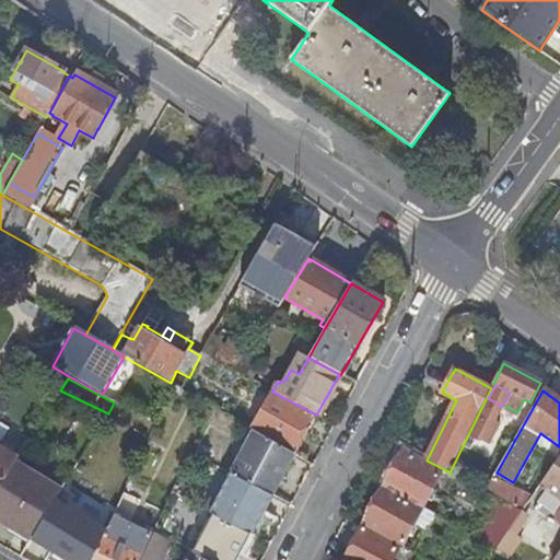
[(252,430),(254,431),(289,452),(312,412),(272,392),(252,430)]
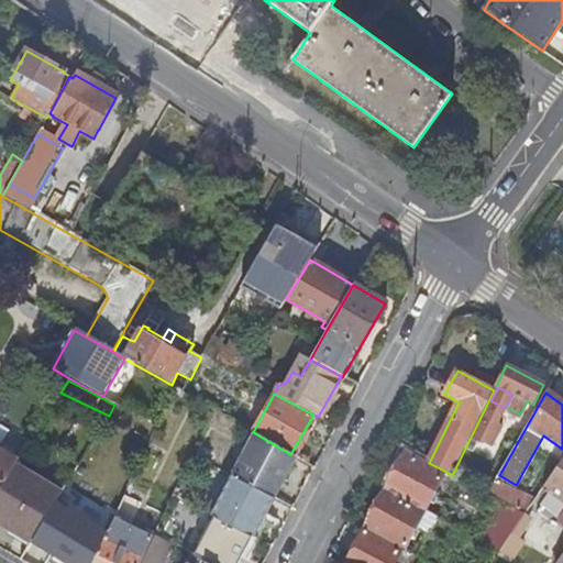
[(255,433),(232,476),(274,498),(295,457),(290,454),(255,433)]
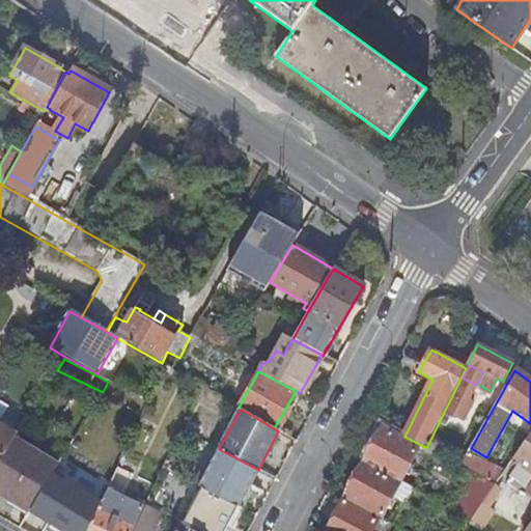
[(0,463),(15,440),(19,432),(0,421),(0,463)]
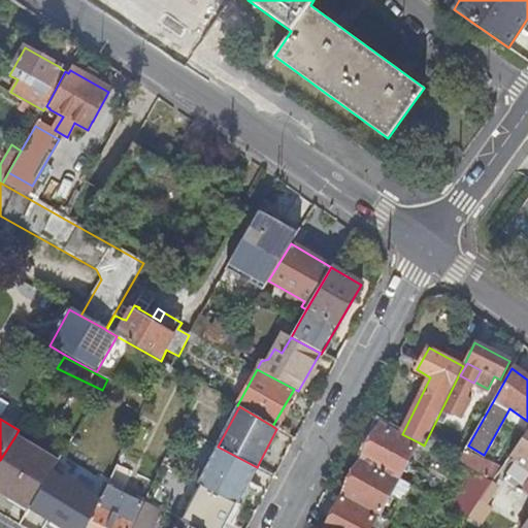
[(382,423),(363,460),(399,480),(419,442),(402,434),(382,423)]
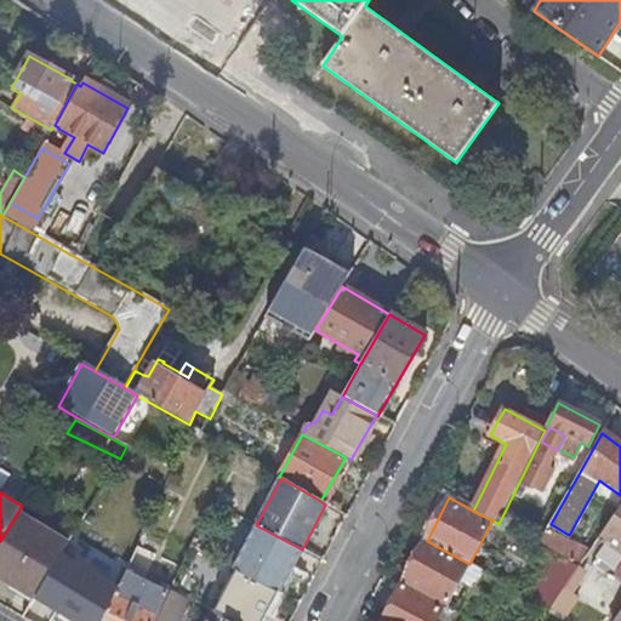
[(620,506),(599,539),(620,553),(620,506)]
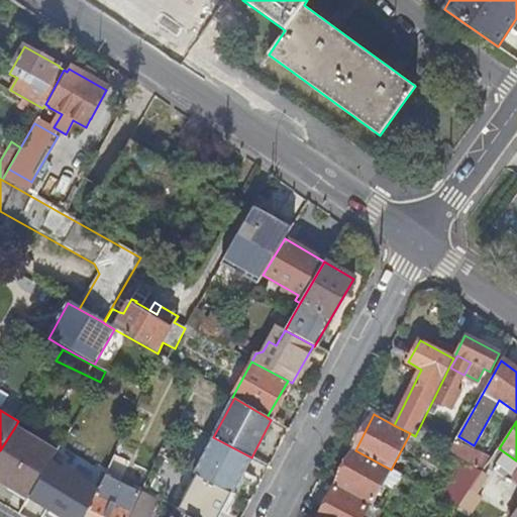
[(0,481),(29,499),(30,499),(53,462),(58,454),(14,428),(0,450),(0,481)]
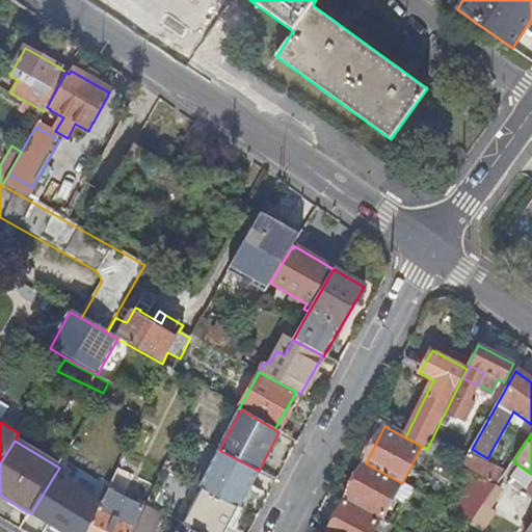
[(219,450),(200,487),(239,508),(258,472),(259,471),(219,450)]
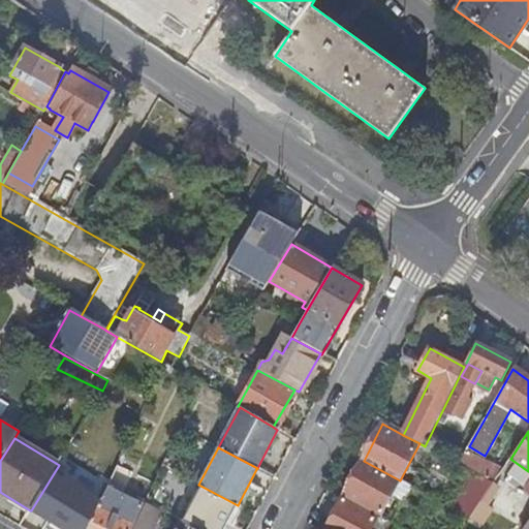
[(459,465),(477,474),(483,477),(490,464),(485,461),(483,464),(465,454),(459,465)]
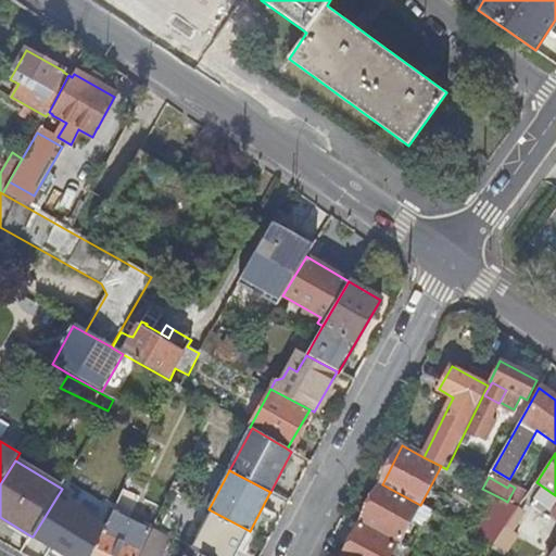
[(124,491),(139,498),(144,488),(128,480),(124,491)]
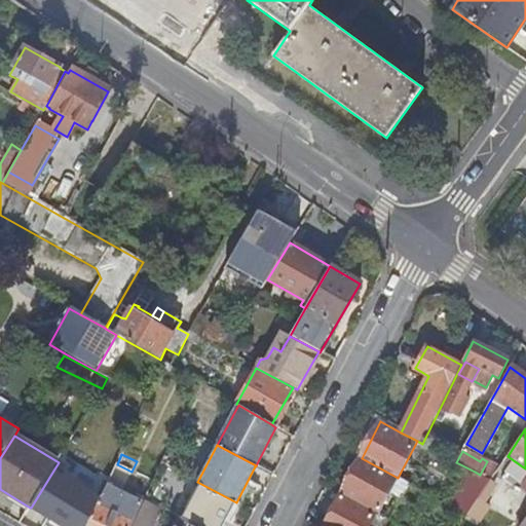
[(398,478),(362,458),(342,494),(375,513),(378,514),(398,478)]
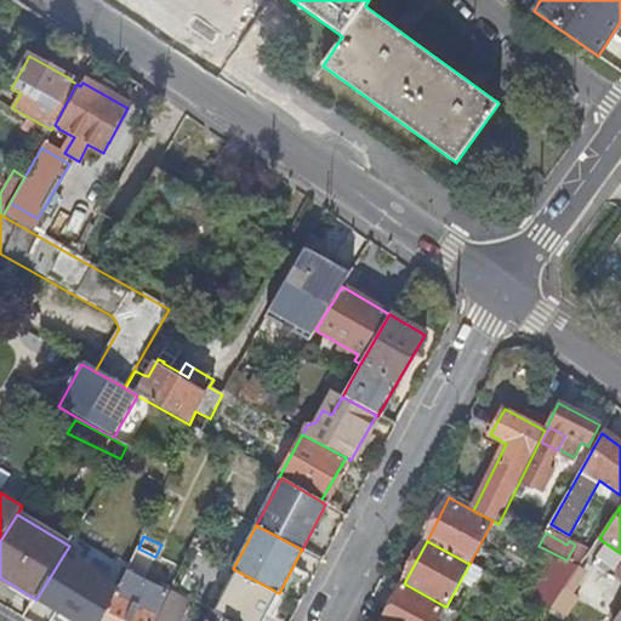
[(198,550),(191,546),(170,590),(188,599),(191,600),(211,557),(198,550)]
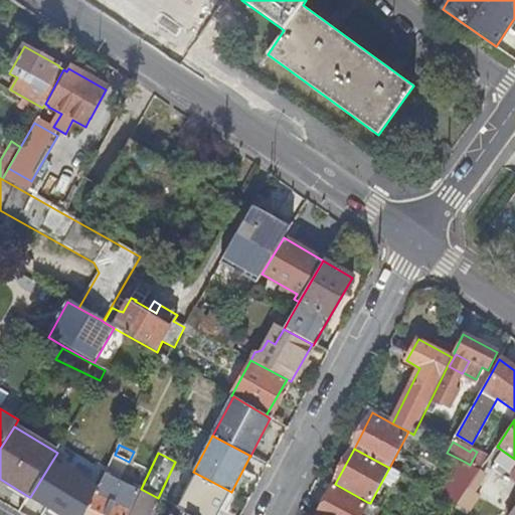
[(128,514),(139,493),(119,483),(129,462),(115,455),(103,478),(98,489),(84,514),(128,514)]
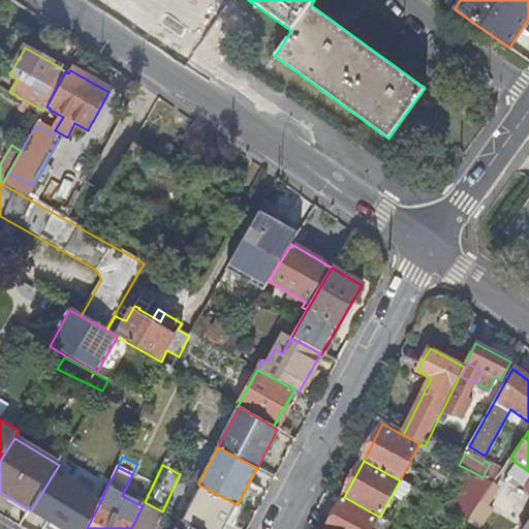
[(87,528),(100,502),(54,473),(31,510),(61,528),(87,528)]
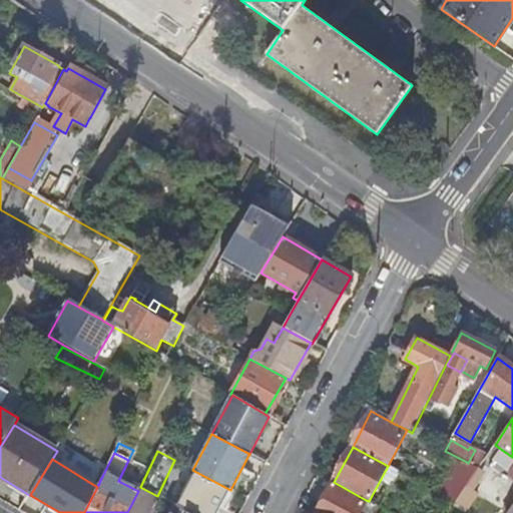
[(463,460),(440,494),(455,502),(478,469),(468,463),(463,460)]
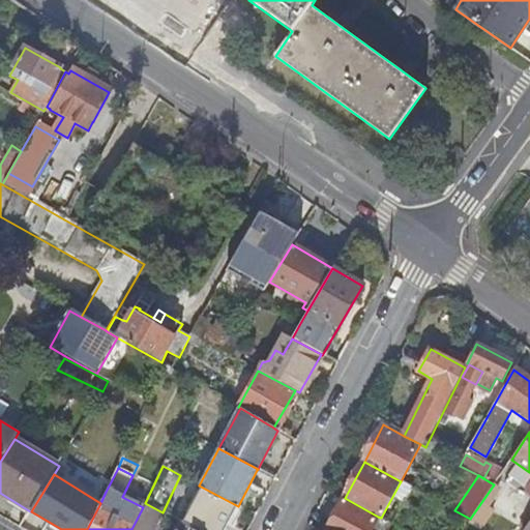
[(371,529),(378,517),(345,498),(327,529),(371,529)]
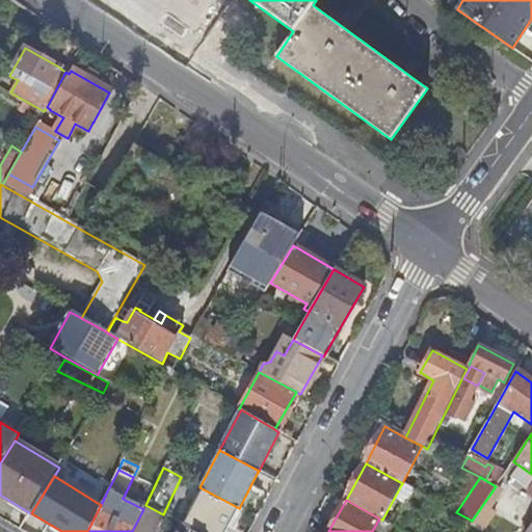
[(151,531),(161,513),(145,505),(143,509),(132,531),(151,531)]
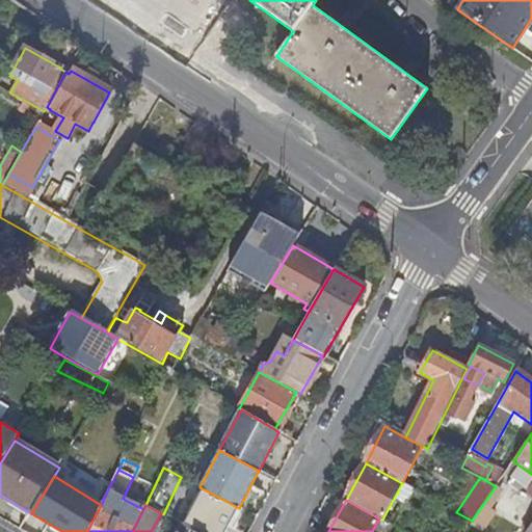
[(188,528),(195,531),(205,531),(209,527),(193,519),(188,528)]
